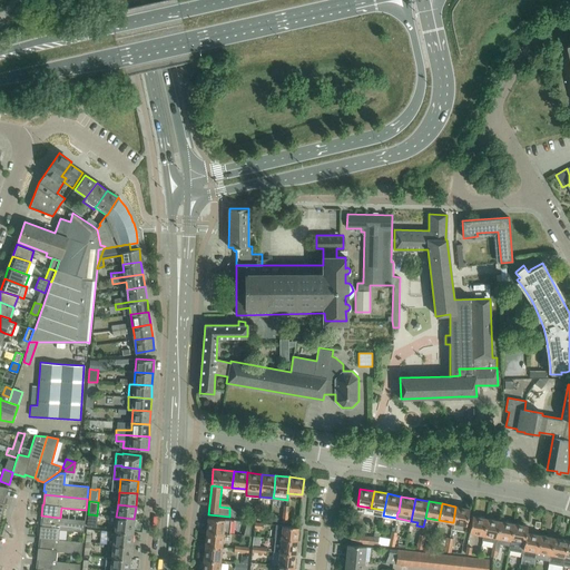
[(467,526),(470,509),(455,507),(453,522),(452,522),(451,529),(465,531),(467,526)]
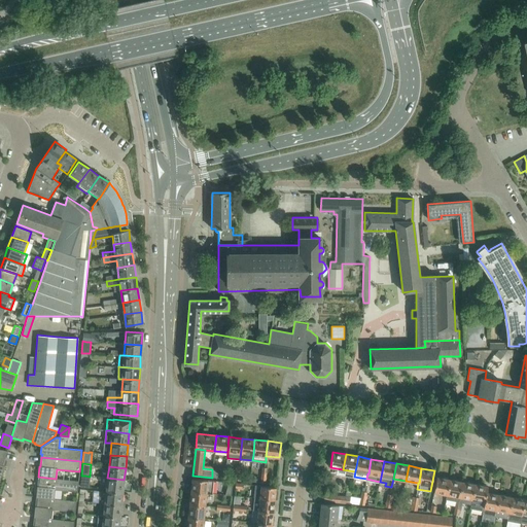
[(78,481),(56,479),(38,477),(38,478),(39,478),(38,486),(37,486),(36,496),(54,498),(55,489),(77,492),(78,481)]
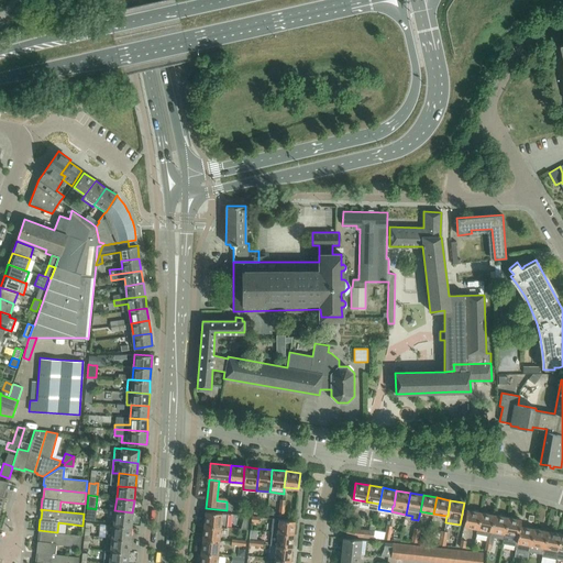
[(477,529),(481,512),(466,509),(464,526),(477,529)]
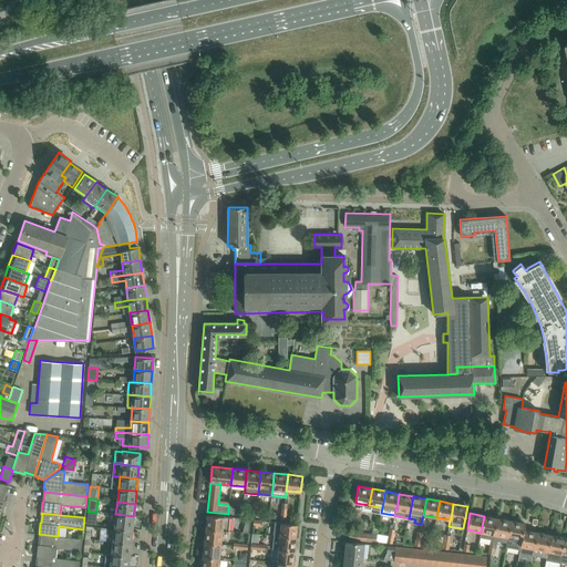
[(132,532),(133,516),(115,514),(114,529),(132,532)]
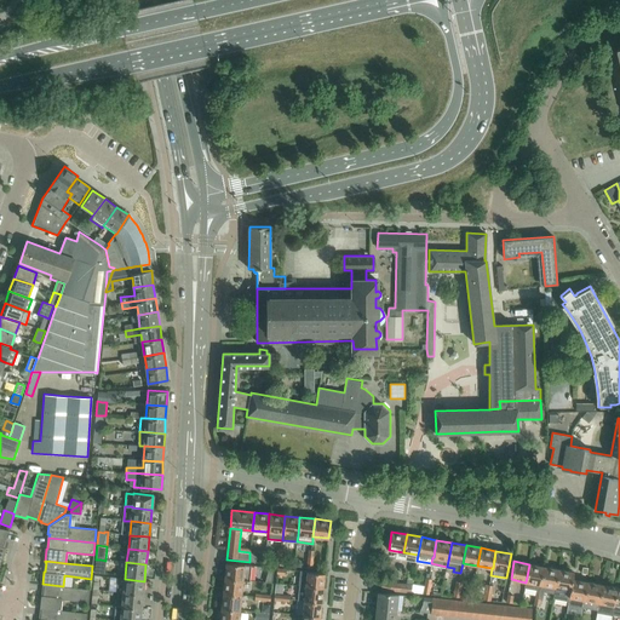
[(250,581),(251,566),(227,563),(225,578),(244,580),(250,581)]
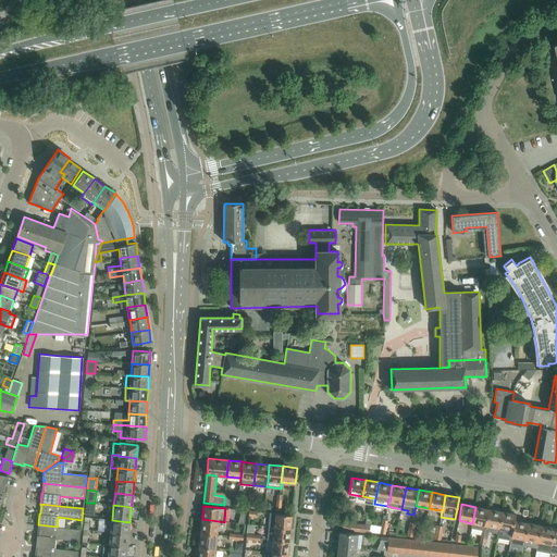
[(485,530),(489,509),(475,507),(472,523),(471,529),(482,531),(482,530),(485,530)]
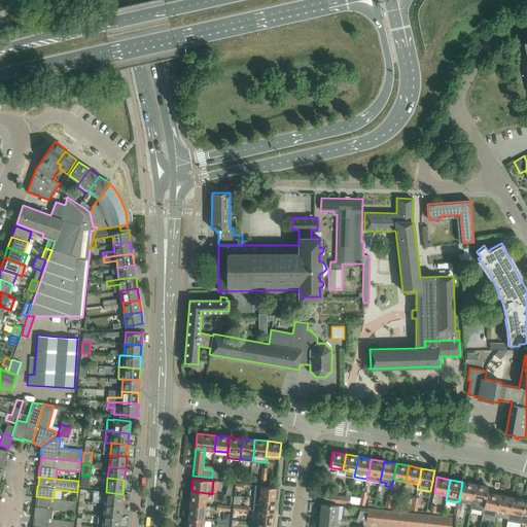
[(456,502),(455,507),(460,508),(461,510),(462,503),(471,505),(475,484),(462,482),(459,501),(456,501),(456,502)]
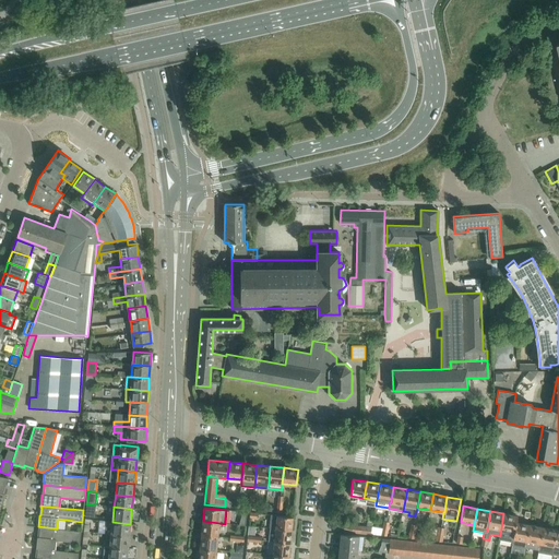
[(516,522),(516,523),(518,516),(503,513),(500,536),(513,538),(516,522)]
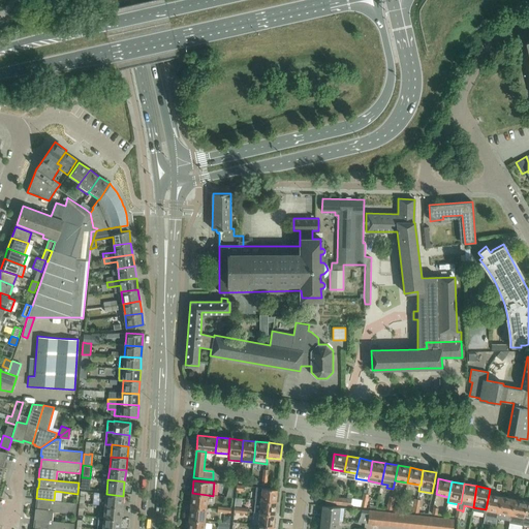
[(275,501),(277,489),(256,487),(254,499),(260,499),(260,500),(275,501)]
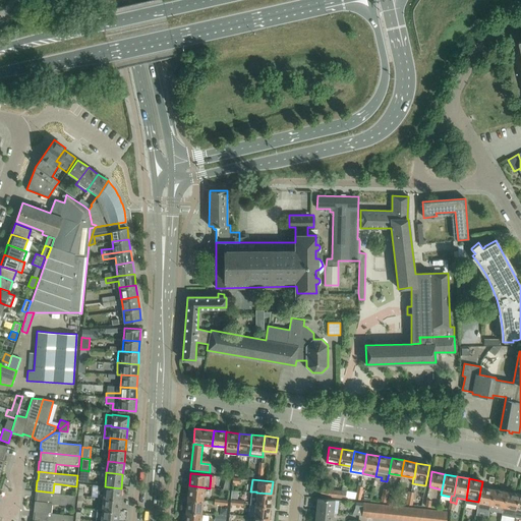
[(341,489),(338,489),(321,487),(320,495),(337,497),(345,498),(348,485),(343,484),(341,489)]
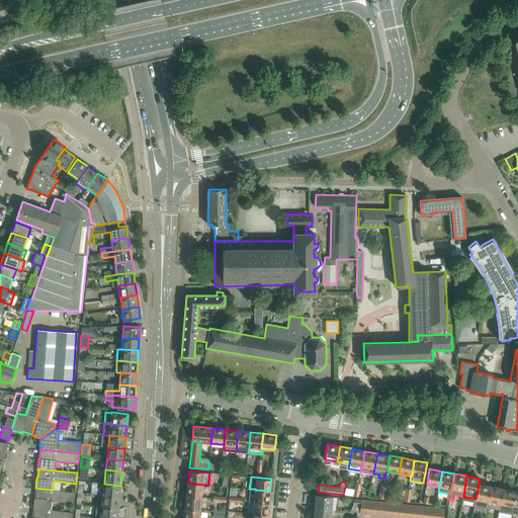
[(119,497),(120,486),(104,484),(99,483),(97,495),(103,495),(119,497)]
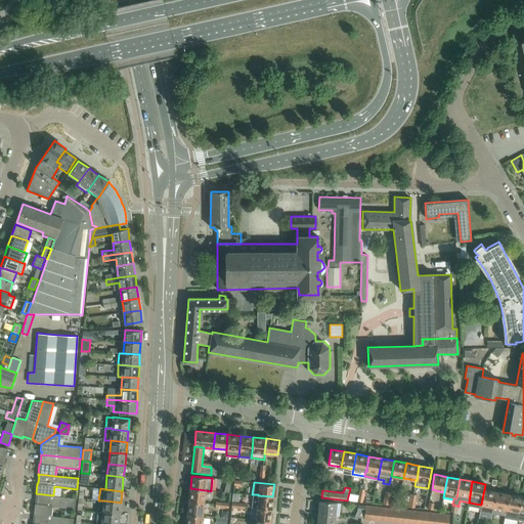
[(204,503),(206,490),(190,488),(188,501),(204,503)]
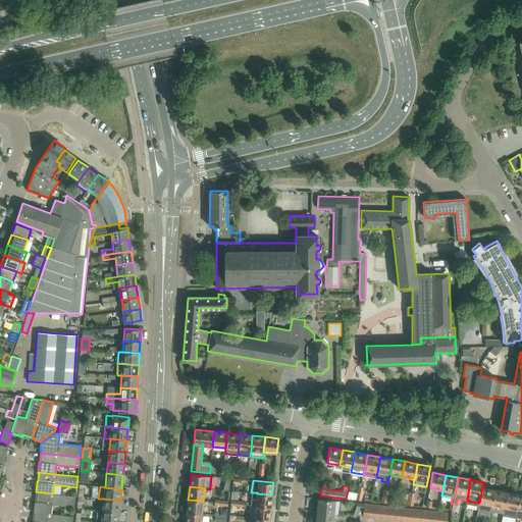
[(490,510),(494,490),(482,488),(482,487),(479,503),(478,508),(490,510)]
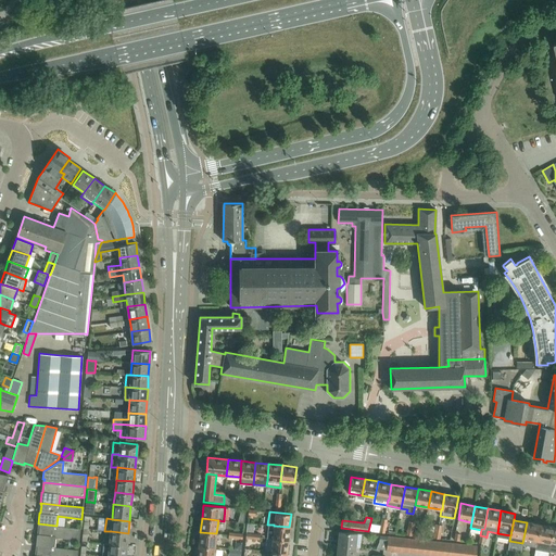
[(535,546),(540,525),(527,522),(522,543),(535,546)]
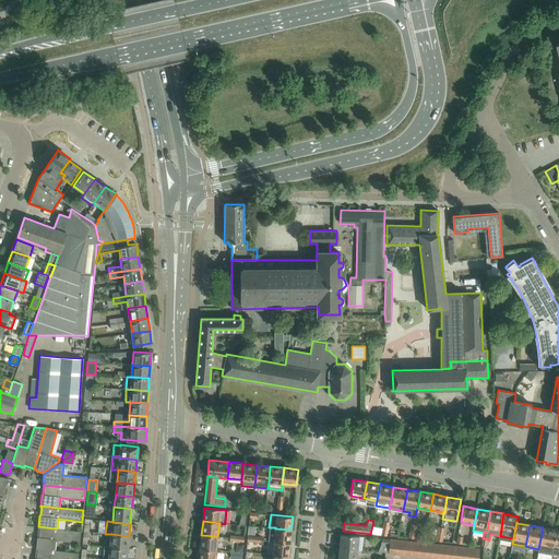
[(81,531),(57,528),(38,526),(38,527),(39,527),(38,537),(37,537),(36,548),(55,550),(56,540),(80,543),(81,531)]
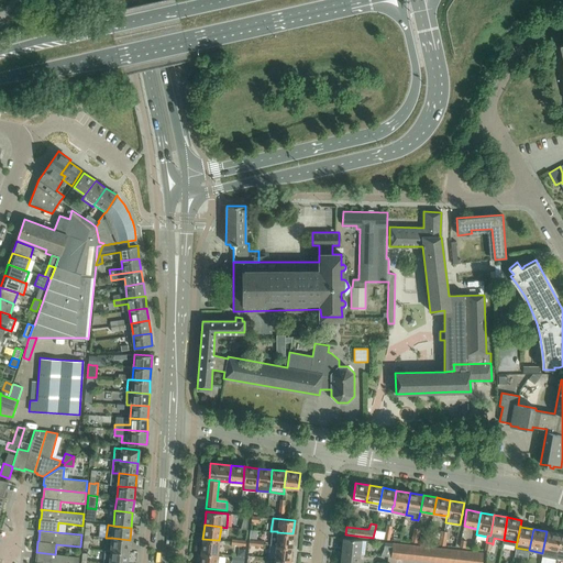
[(252,530),(251,538),(264,539),(265,532),(252,530)]
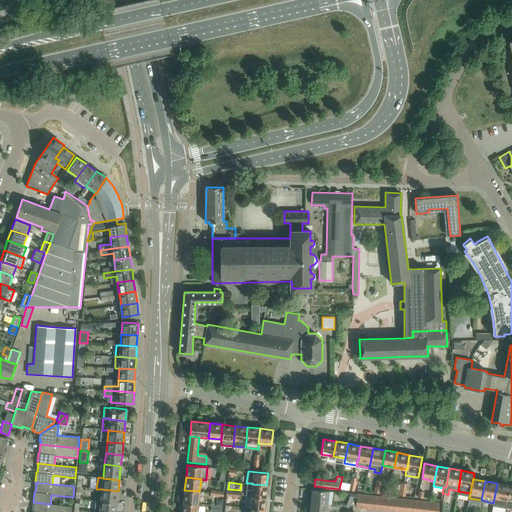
[(493,503),(493,506),(505,508),(509,485),(497,483),(493,503)]
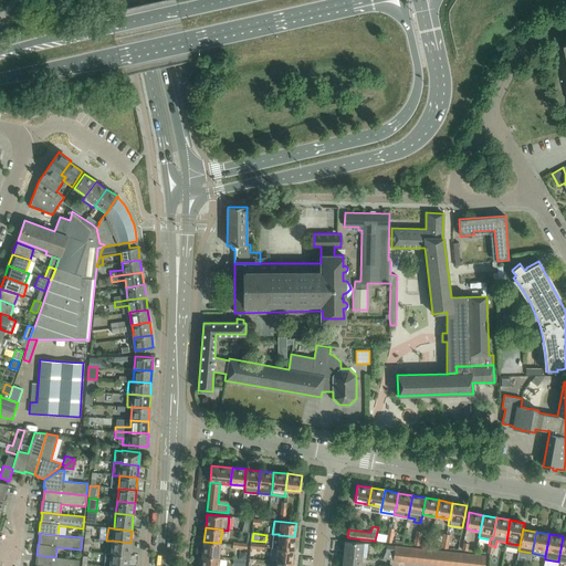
[(293,549),(294,536),(279,535),(278,542),(272,541),(272,547),(278,547),(278,548),(293,549)]
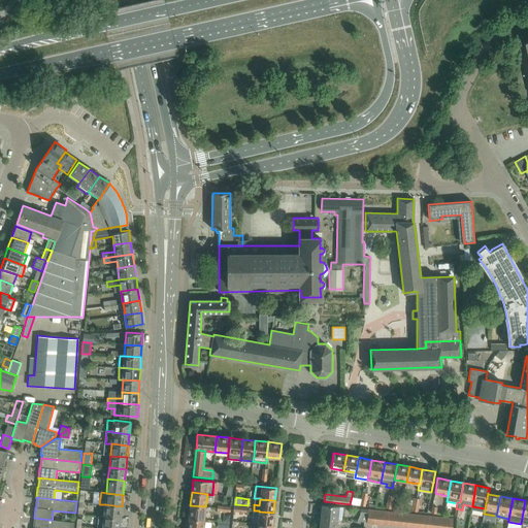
[(121,518),(122,506),(105,504),(104,517),(121,518)]
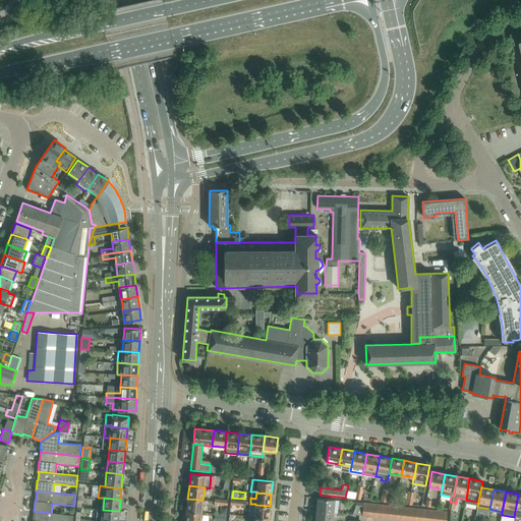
[(338,513),(339,501),(335,501),(335,500),(317,498),(315,510),(334,512),(338,513)]
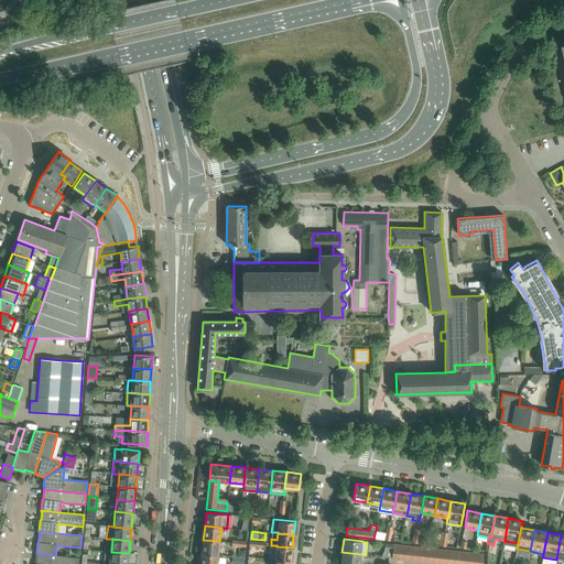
[(218,555),(219,541),(203,540),(202,553),(218,555)]
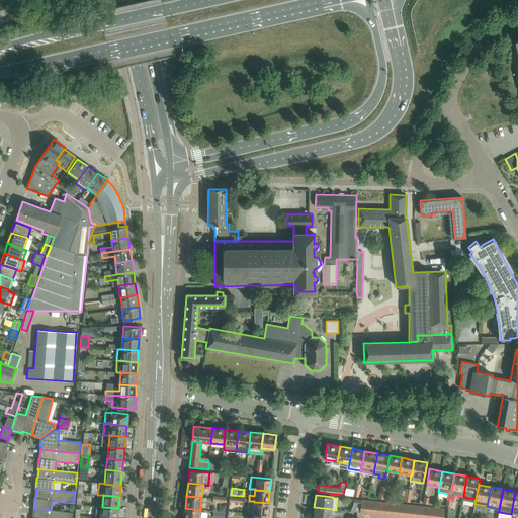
[(359,512),(361,500),(354,499),(353,504),(350,511),(359,512)]
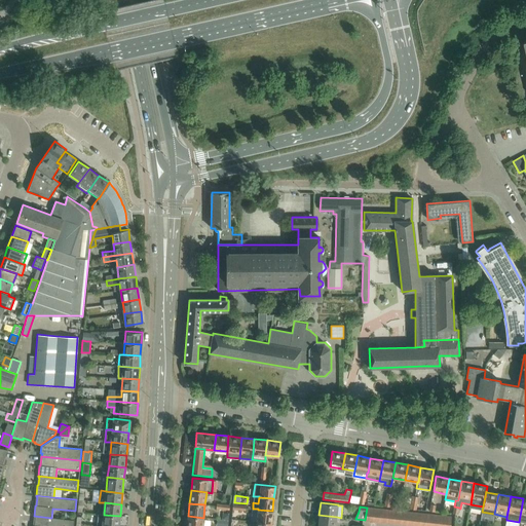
[(373,522),(374,509),(367,508),(365,520),(365,521),(373,522)]
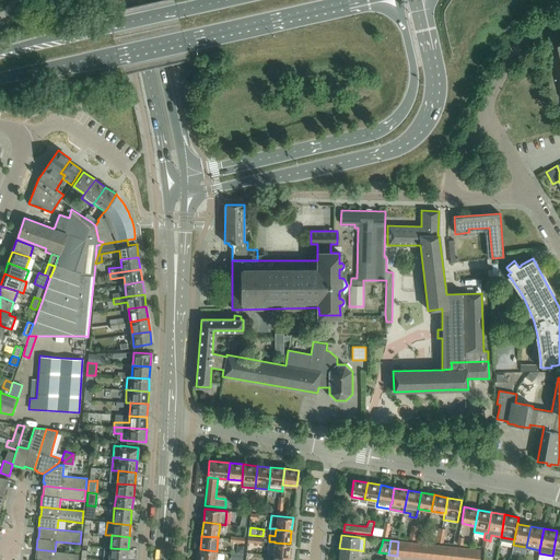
[(404,556),(406,541),(398,541),(397,556),(404,556)]
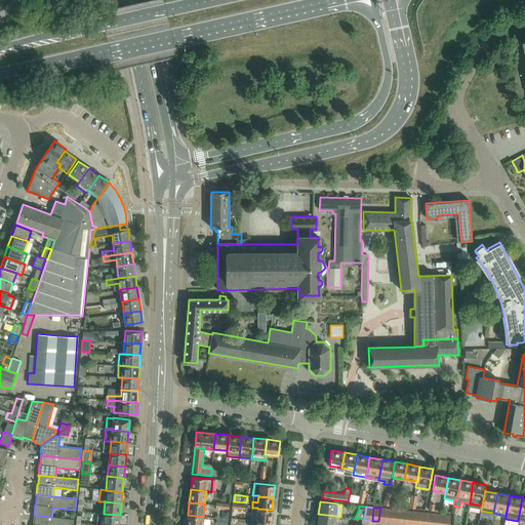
[(386,522),(388,509),(380,508),(378,521),(386,522)]
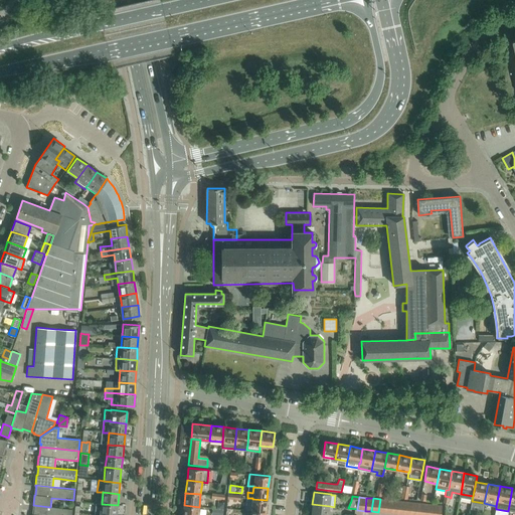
[(266,512),(267,500),(252,499),(251,511),(266,512)]
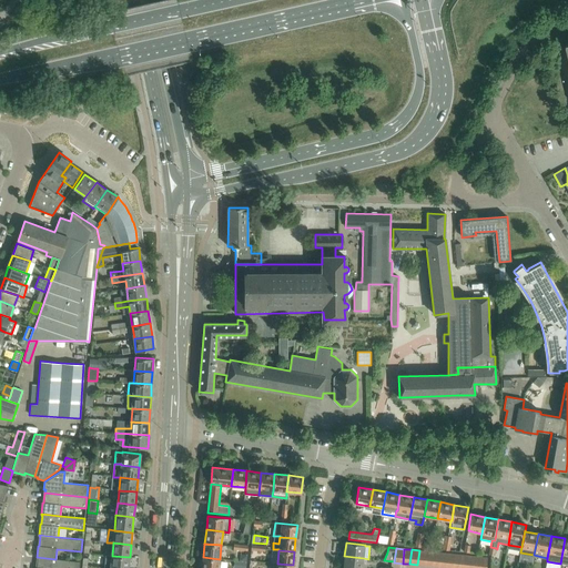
[(425,566),(427,551),(419,550),(417,565),(425,566)]
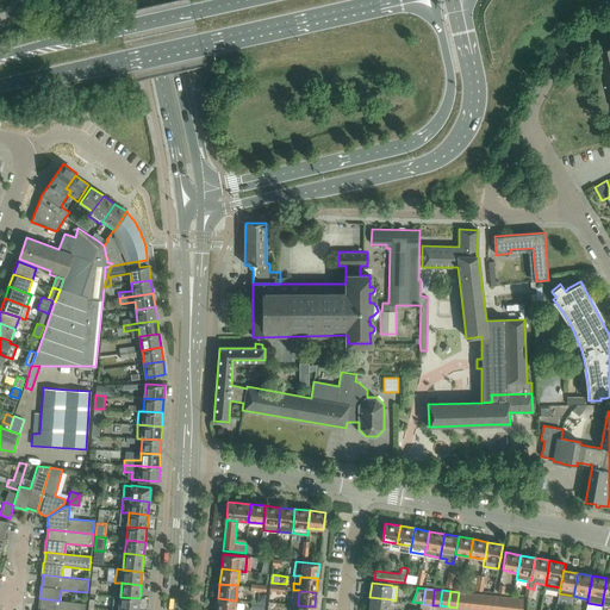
[(492,609),(495,596),(487,596),(485,609),(492,609)]
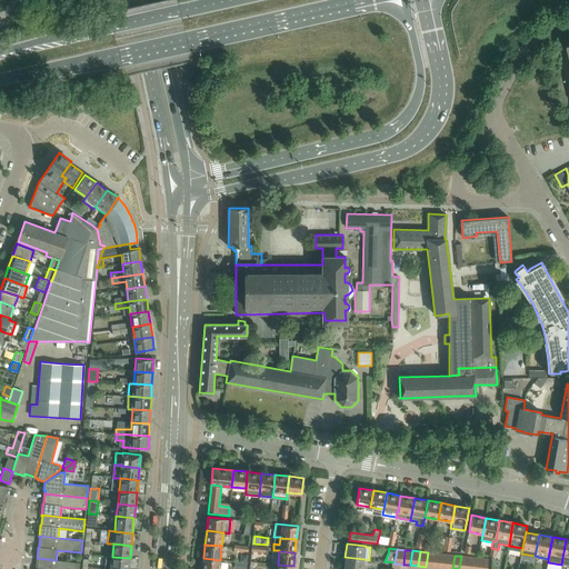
[(467,568),(469,557),(461,556),(459,568),(467,568)]
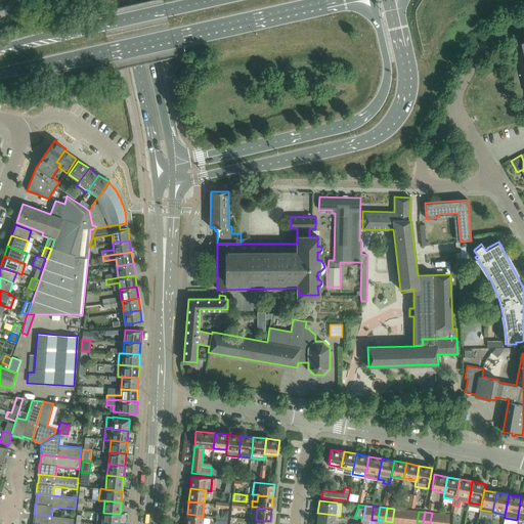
[(118,523),(120,514),(103,513),(101,523),(118,523)]
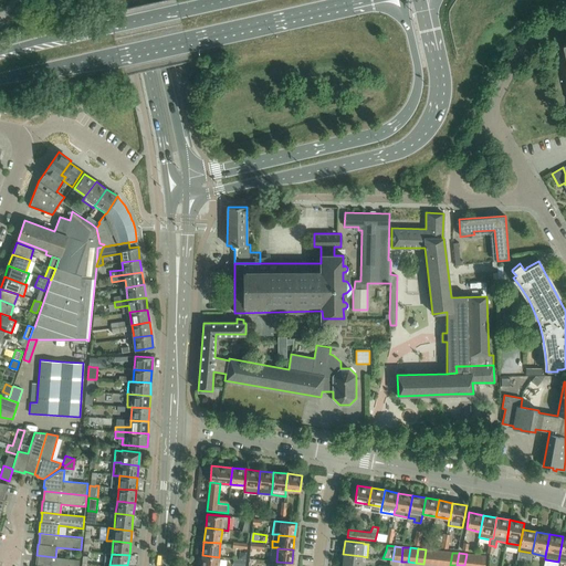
[(360,565),(363,556),(343,554),(342,565),(360,565)]
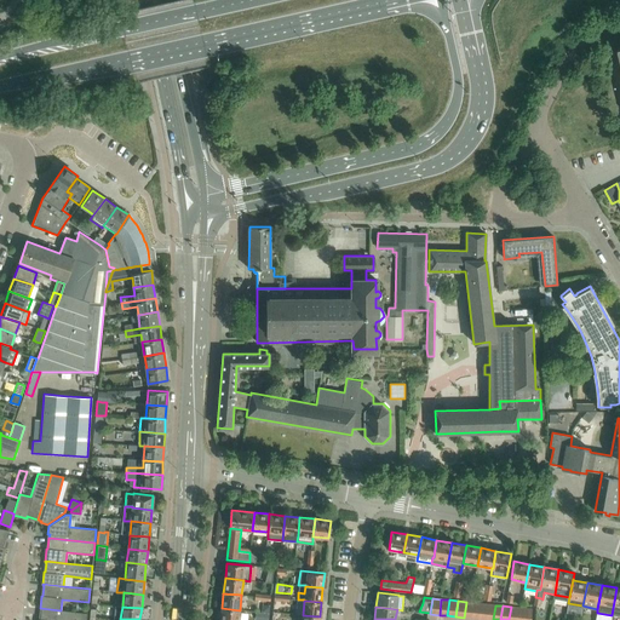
[(85,619),(87,613),(61,610),(40,608),(40,609),(41,609),(40,619),(39,619),(38,619),(85,619)]
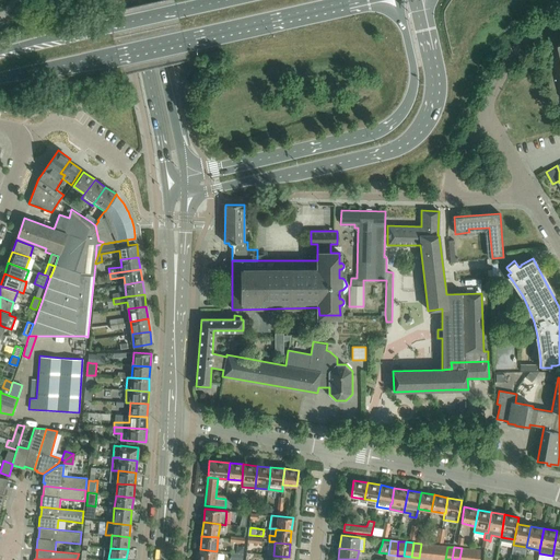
[(216,559),(217,551),(200,549),(198,559),(216,559)]
